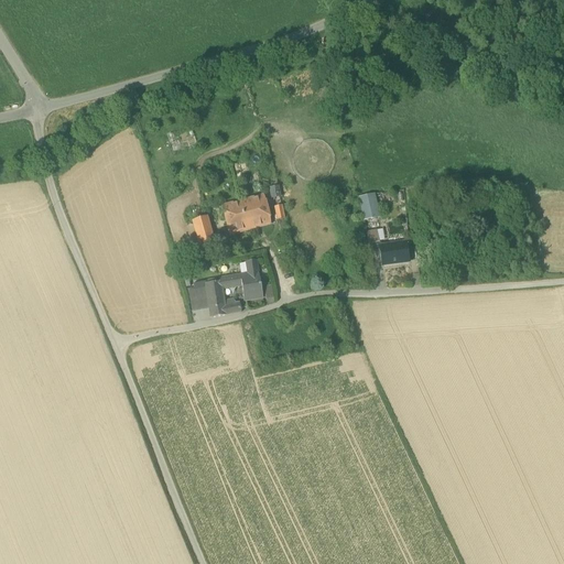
[(280,194),(279,186),(269,188),(271,199),(280,197),(280,194)]
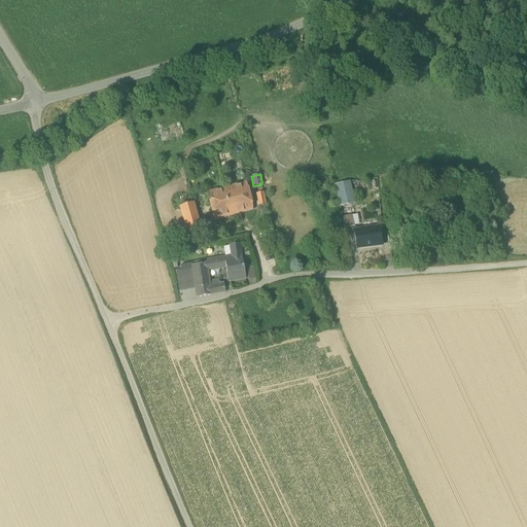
[(335,185),(340,208),(355,205),(350,182),(335,185)]
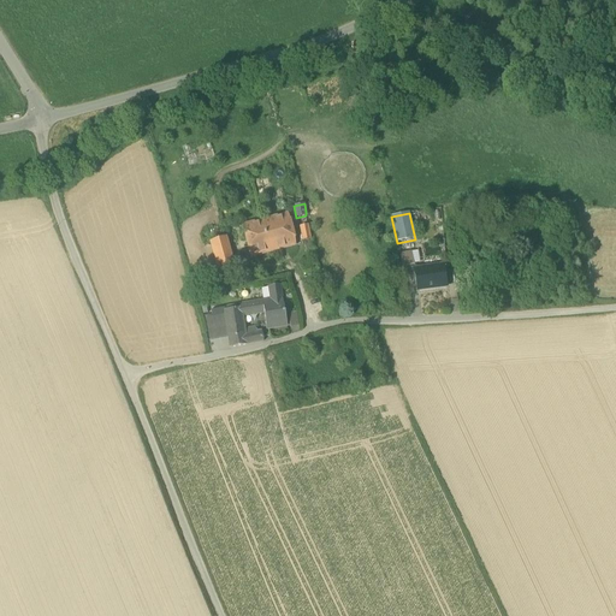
[(244,227),(252,256),(278,249),(278,248),(294,244),(286,217),(244,227)]
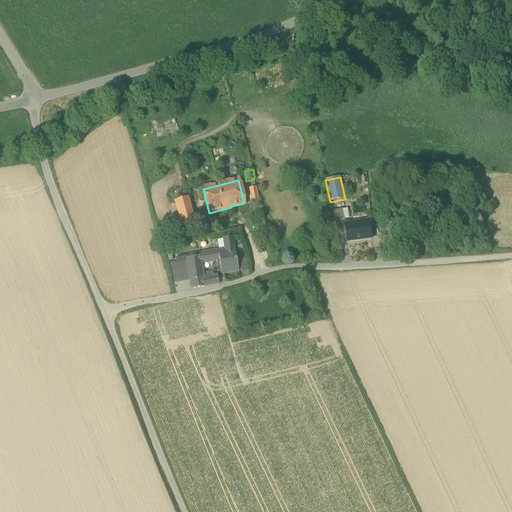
[(258,199),(256,187),(249,188),(251,200),(258,199)]
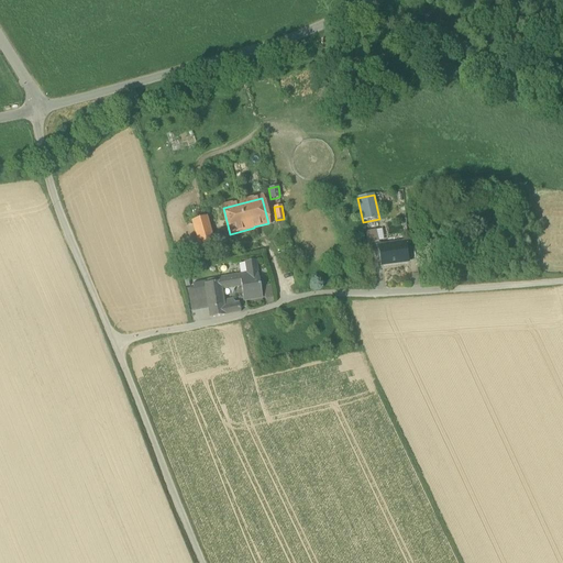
[(212,241),(207,219),(192,223),(199,245),(212,241)]
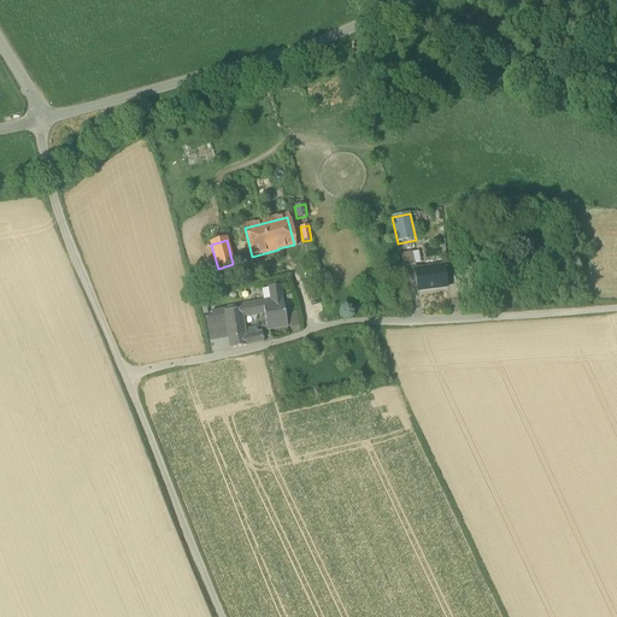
[(403,252),(405,265),(413,265),(411,253),(410,251),(403,252)]
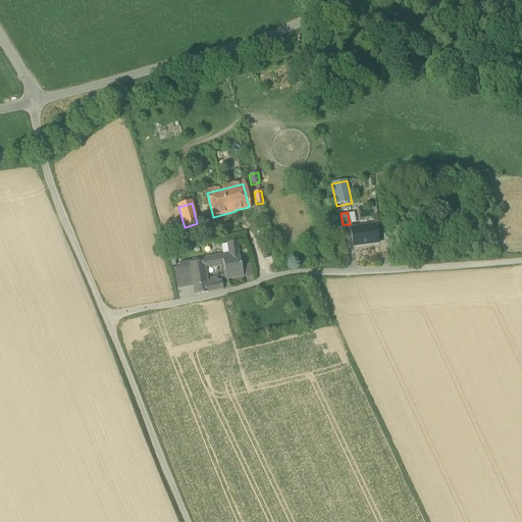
[(354,213),(348,214),(350,224),(356,223),(354,213)]
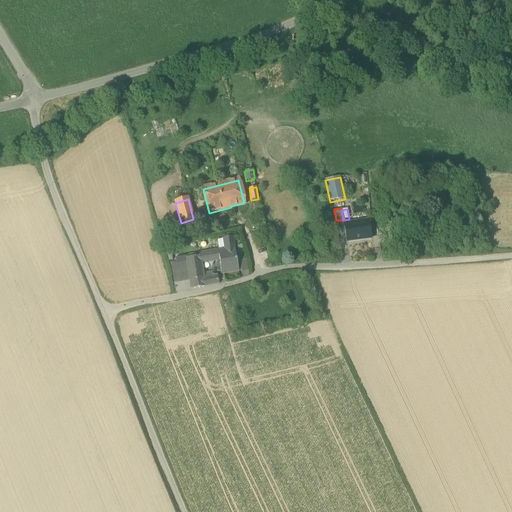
[(344,224),(347,242),(370,238),(367,220),(344,224)]
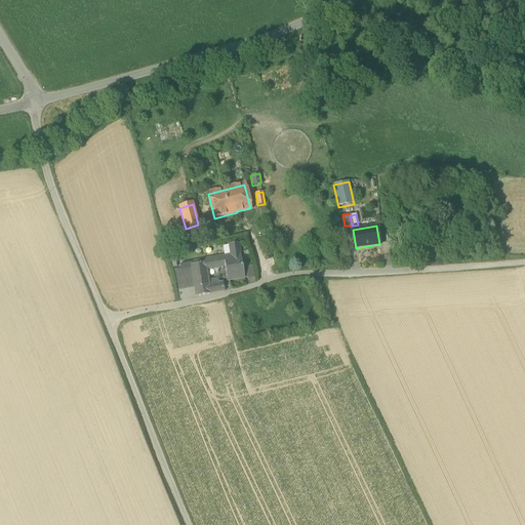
[(240,254),(238,243),(228,245),(230,255),(203,260),(206,270),(225,267),(227,281),(244,278),(240,254)]
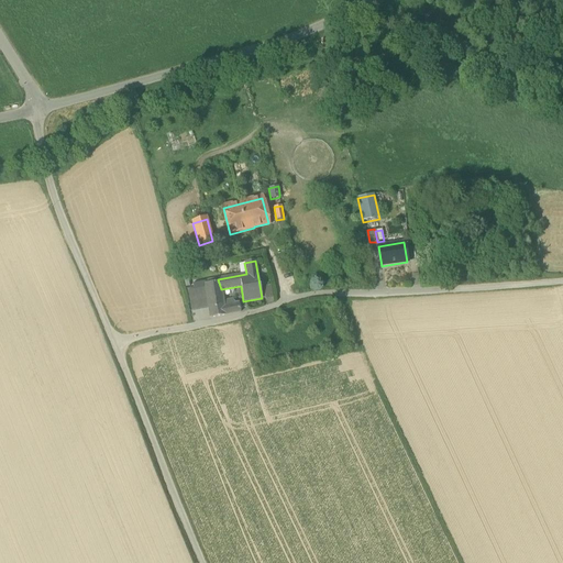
[(208,308),(210,319),(225,316),(241,312),(239,304),(235,304),(233,300),(223,301),(221,289),(218,279),(205,282),(206,284),(205,285),(205,286),(207,301),(208,308)]
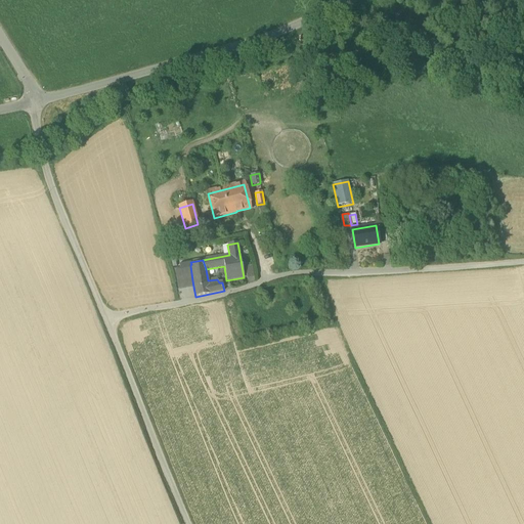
[(175,269),(177,282),(192,280),(190,266),(175,269)]
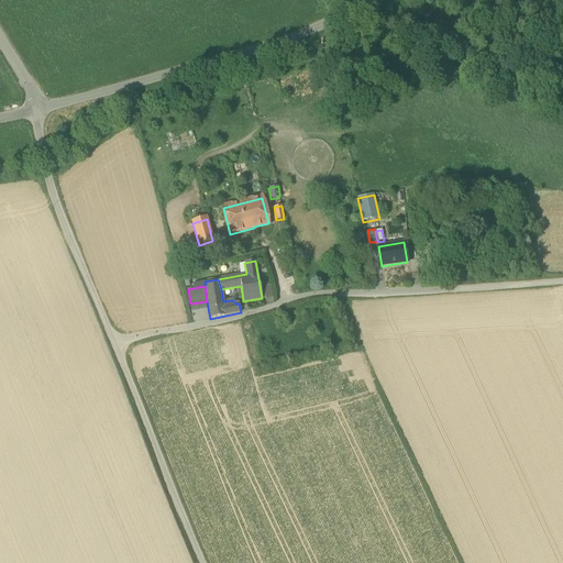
[(273,298),(271,286),(263,287),(266,299),(273,298)]
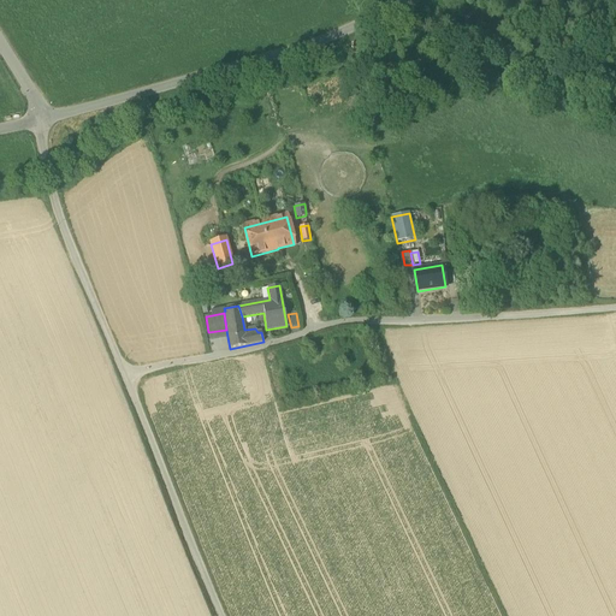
[(211,341),(227,337),(226,330),(208,332),(211,341)]
